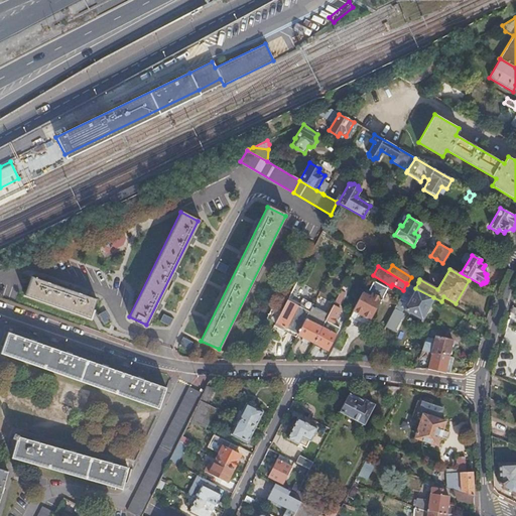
[(95,299),(30,277),(24,295),(89,317),(95,299)]
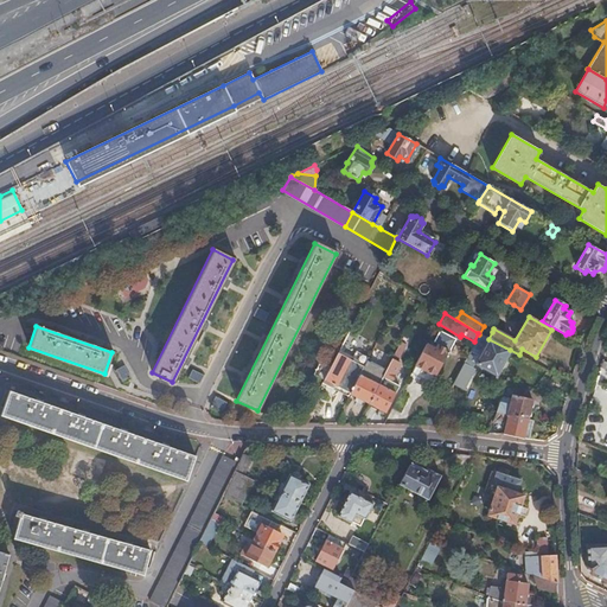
[(489,339),(492,332),(484,326),(479,334),(489,339)]
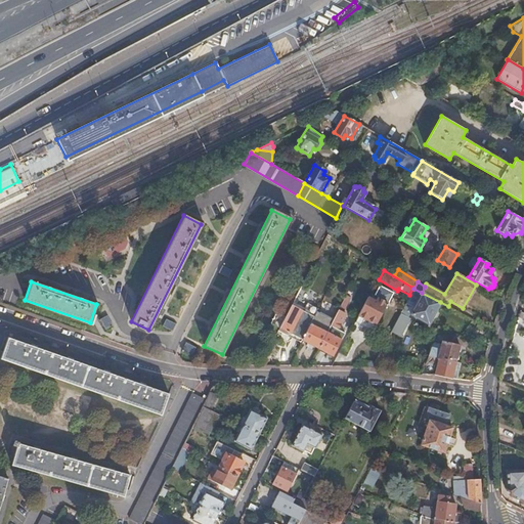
[(354,321),(372,331),(375,323),(376,323),(385,305),(386,305),(387,304),(393,292),(379,285),(372,298),(367,296),(354,321)]
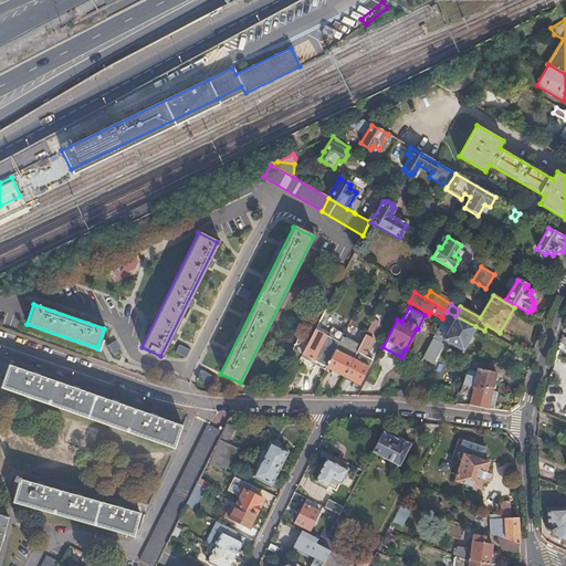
[(446,332),(456,316),(447,312),(446,311),(442,318),(437,327),(446,332)]
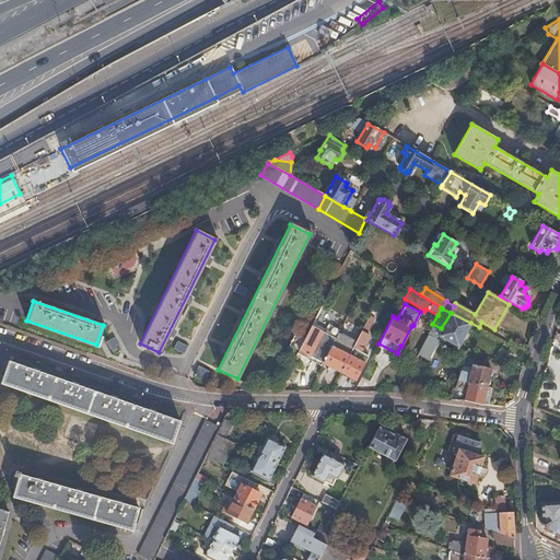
[(470,323),(451,313),(441,328),(438,336),(457,347),(470,323)]
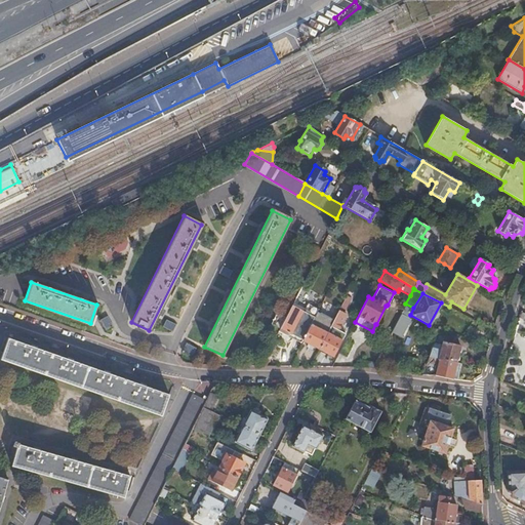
[(318,350),(333,357),(345,334),(337,330),(346,315),(342,314),(351,298),(346,295),(332,321),(318,350)]
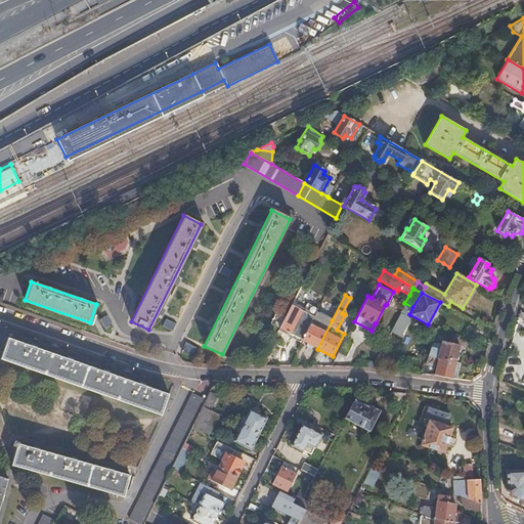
[(313,317),(315,312),(305,307),(305,309),(296,304),(299,299),(295,297),(291,305),(313,317)]
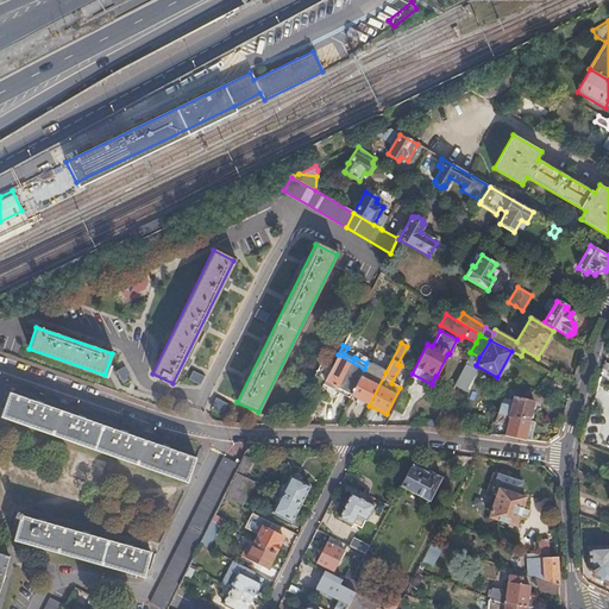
[(331,369),(325,381),(322,384),(334,390),(336,387),(350,395),(364,369),(338,355),(331,369)]
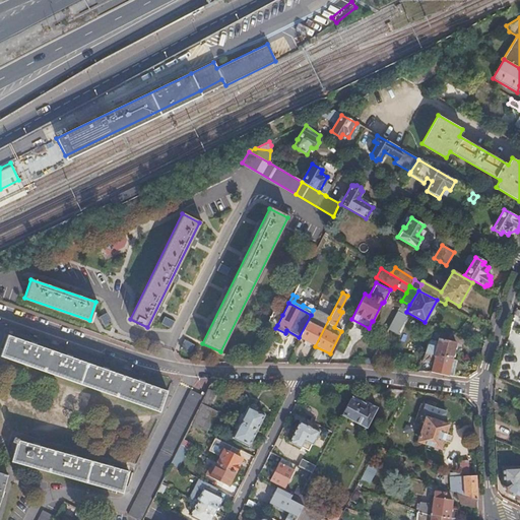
[(310,343),(315,346),(329,318),(314,309),(313,310),(311,315),(299,337),(305,340),(310,343)]
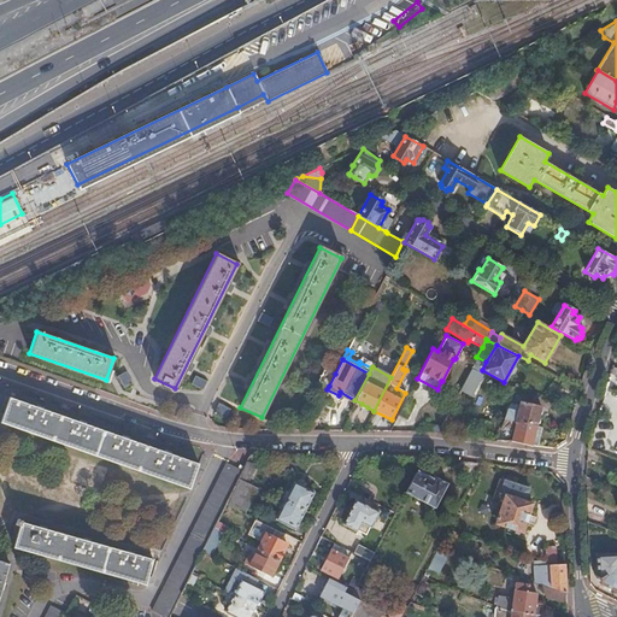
[(329,386),(335,374),(325,368),(318,380),(329,386)]
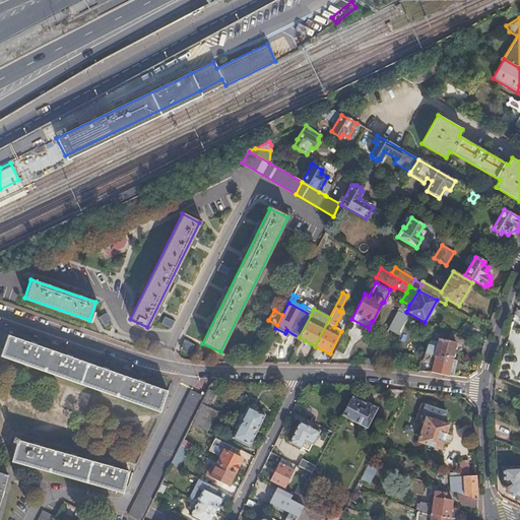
[(172,328),(173,320),(163,317),(160,325),(172,328)]
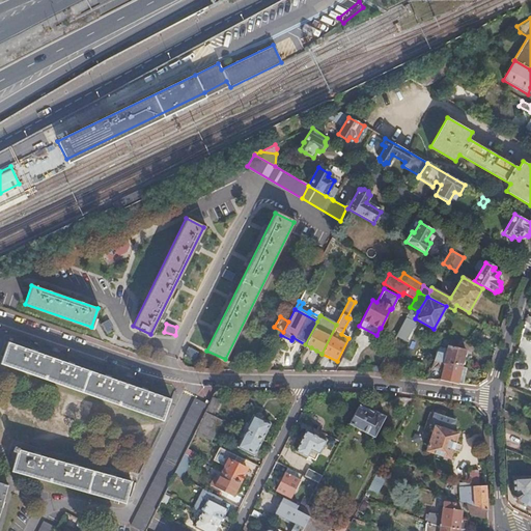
[(305,344),(292,337),(291,340),(304,346),(305,344)]
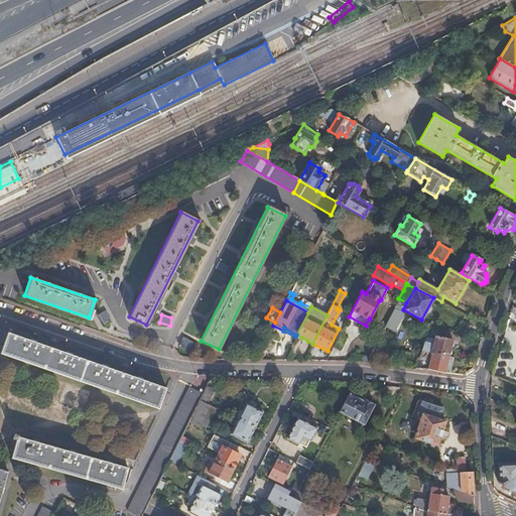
[(0,349),(0,353),(157,408),(164,387),(142,379),(136,377),(106,367),(100,365),(71,354),(65,352),(35,342),(29,340),(6,332),(0,349)]
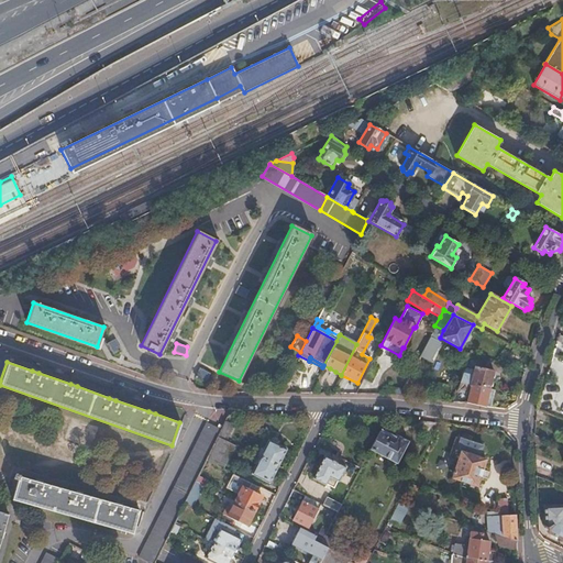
[(377,368),(371,365),(364,378),(371,382),(377,368)]
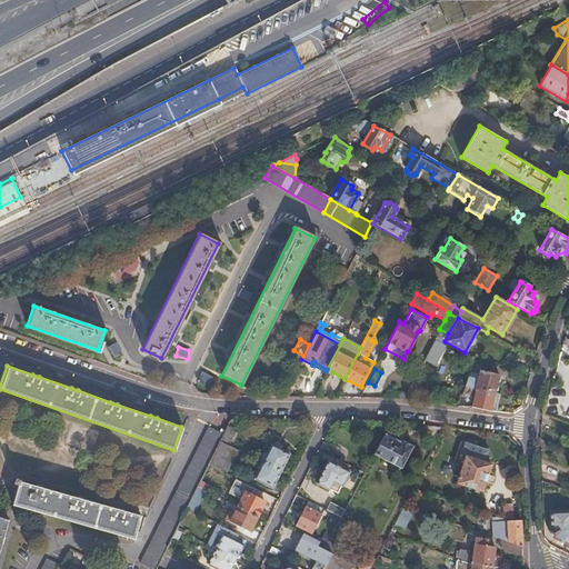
[(479,379),(477,389),(493,392),(498,375),(481,371),(479,379)]
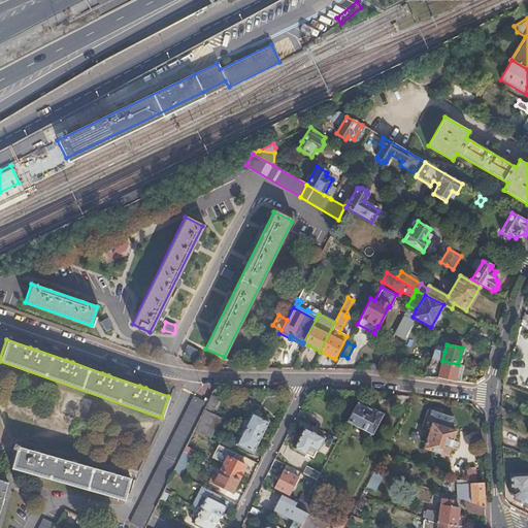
[(441,361),(442,361),(444,352),(434,350),(431,359),(441,361)]
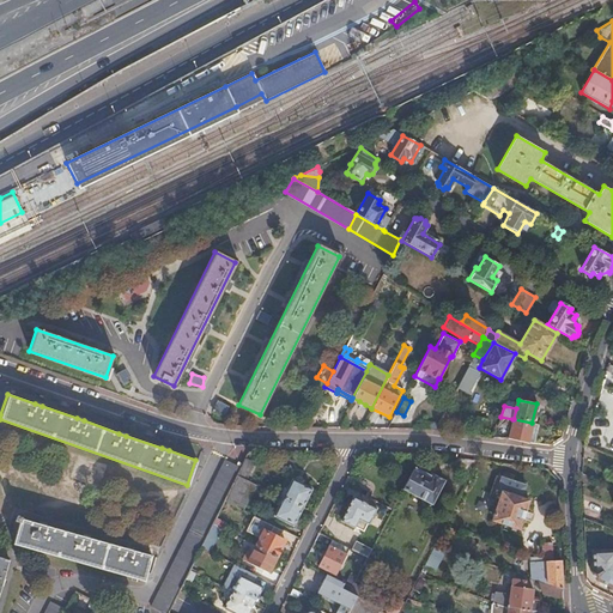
[(472,432),(481,436),(487,419),(477,416),(472,432)]
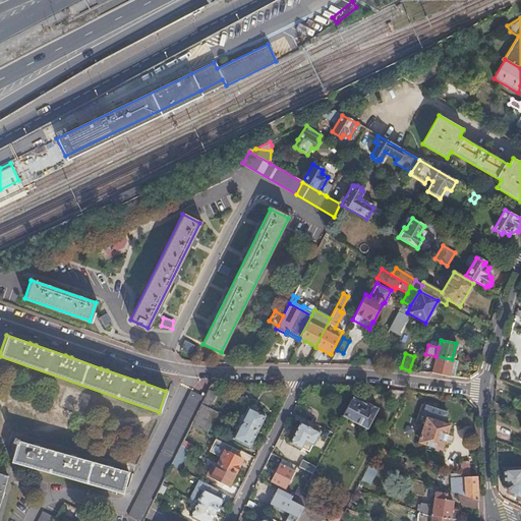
[(431,365),(433,365),(436,356),(425,354),(421,362),(428,364),(429,364),(431,365)]
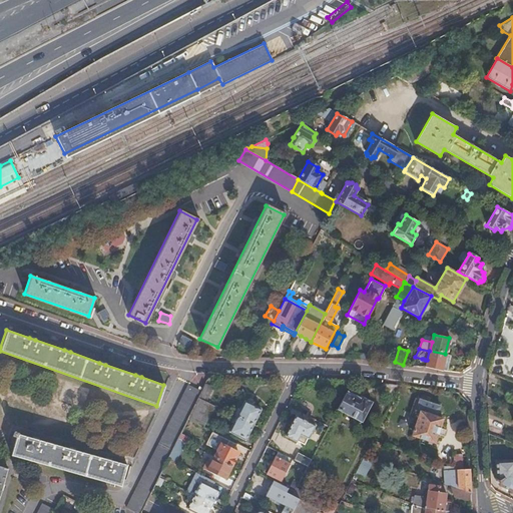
[(430,351),(429,351),(427,360),(425,367),(442,371),(445,354),(430,351)]
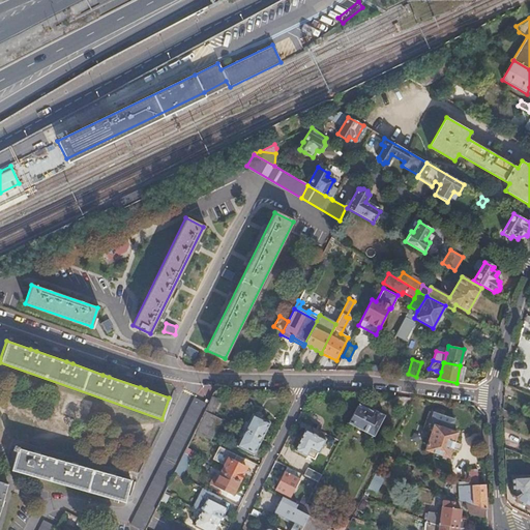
[(366,371),(375,372),(378,365),(363,363),(362,371),(366,371)]
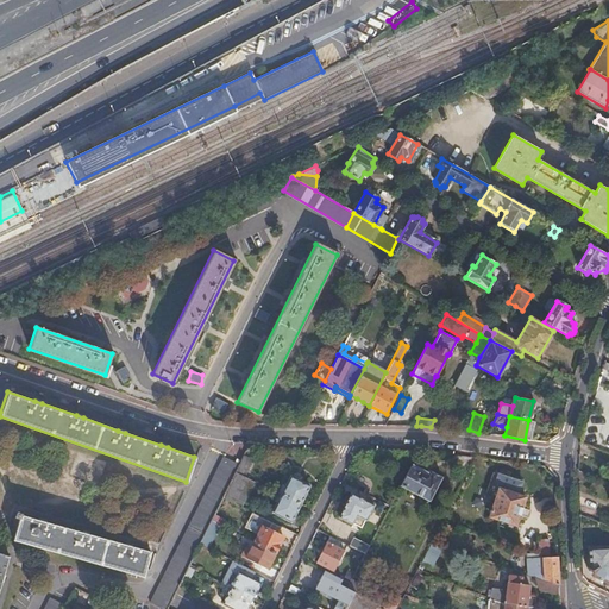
[(150,603),(161,608),(165,608),(177,586),(199,544),(211,520),(223,497),(234,472),(239,465),(223,456),(150,603)]
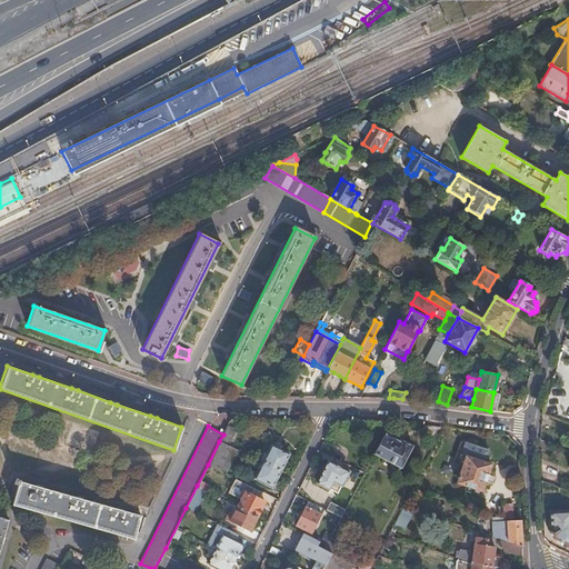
[(219,441),(228,446),(236,430),(227,426),(223,435),(219,441)]
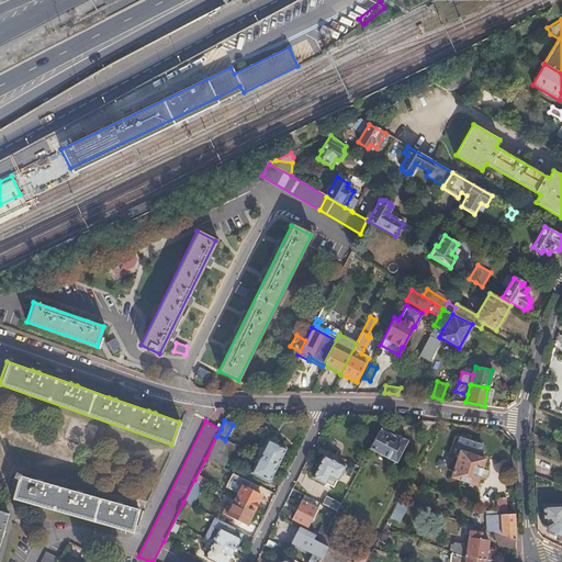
[(381,428),(379,430),(396,439),(397,437),(381,428)]
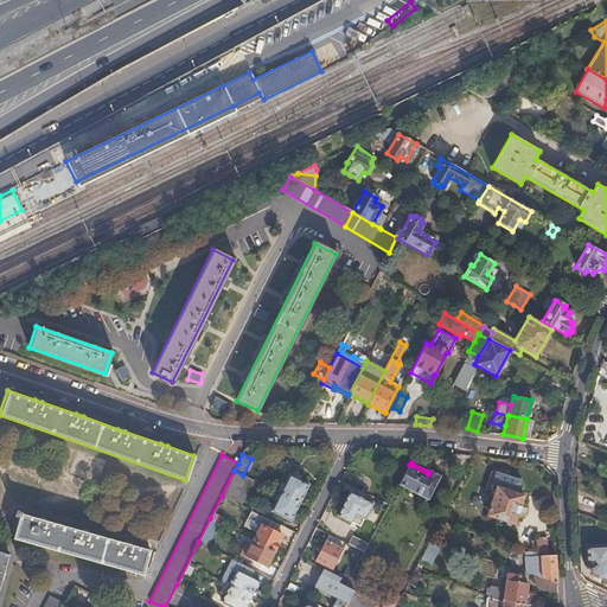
[(426,499),(427,499),(440,475),(430,470),(429,472),(428,474),(409,465),(400,485),(420,496),(419,497),(420,499),(422,502),(425,500),(426,499)]
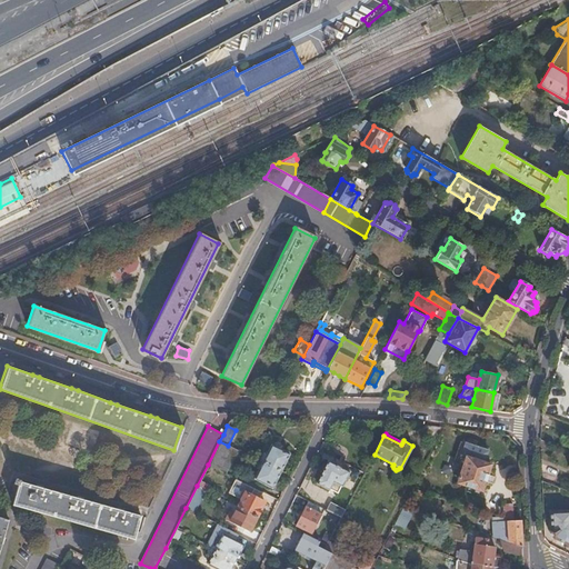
[(219,441),(208,465),(223,473),(236,449),(228,446),(219,441)]
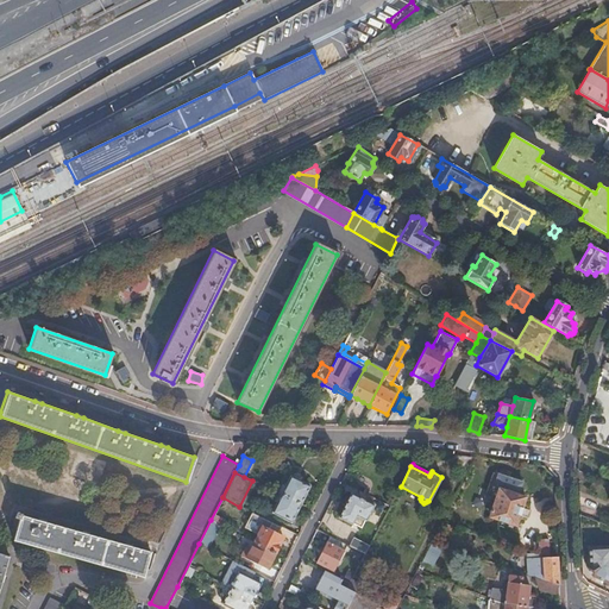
[(488,516),(515,526),(526,496),(519,494),(523,482),(497,473),(493,489),(497,490),(488,516)]
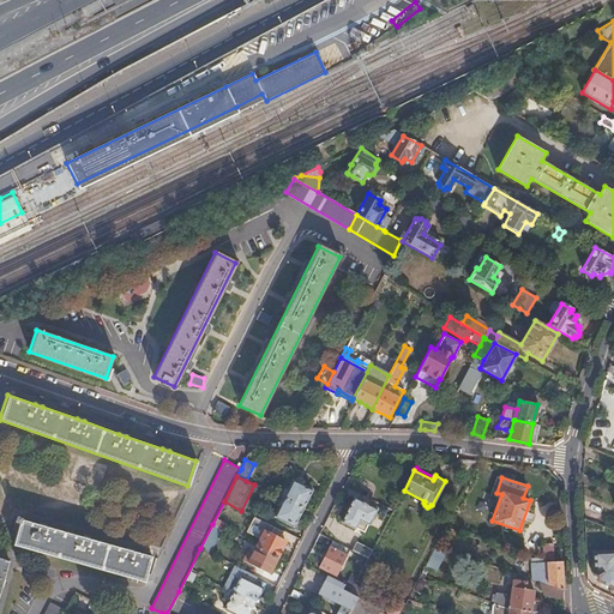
[(280,498),(302,509),(311,489),(301,485),(294,481),(292,480),(287,492),(284,489),(280,498)]
